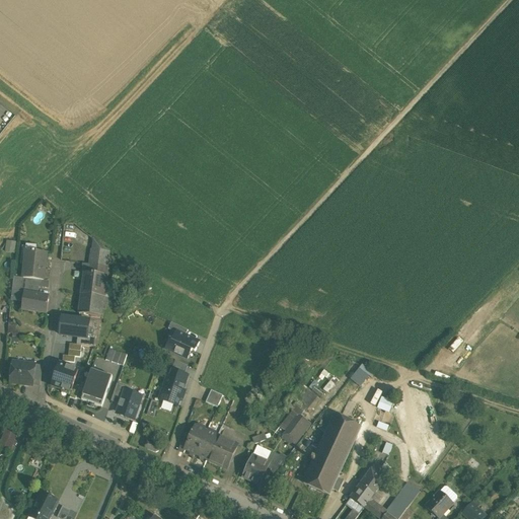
[(108,252),(92,239),(87,274),(106,276),(106,274),(96,273),(97,267),(107,268),(109,253),(108,252)]
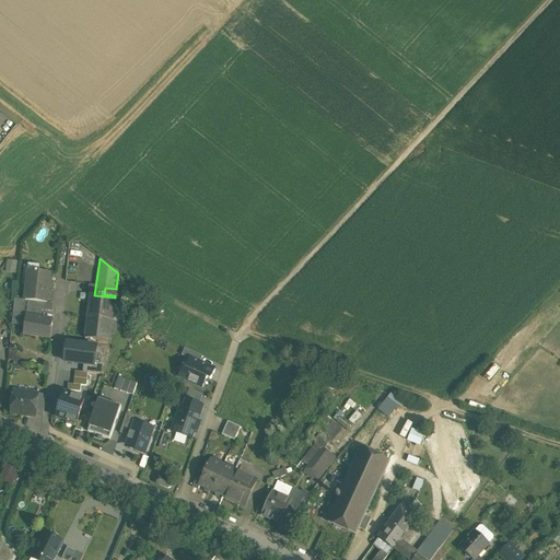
[(6,259),(6,272),(16,272),(16,260),(6,259)]
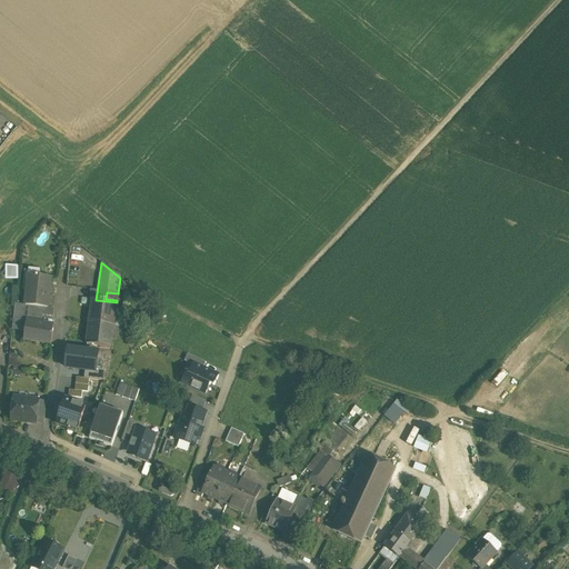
[(51,278),(29,276),(26,306),(26,307),(45,309),(48,309),(51,278)]
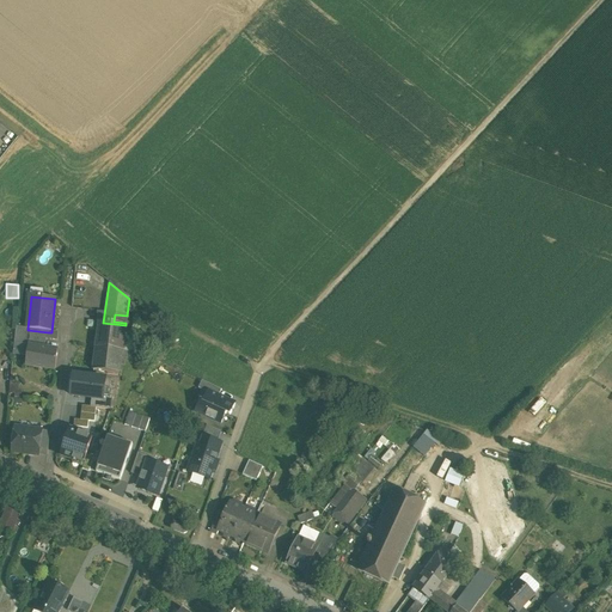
[(103,323),(101,323),(97,348),(122,352),(126,325),(103,323)]
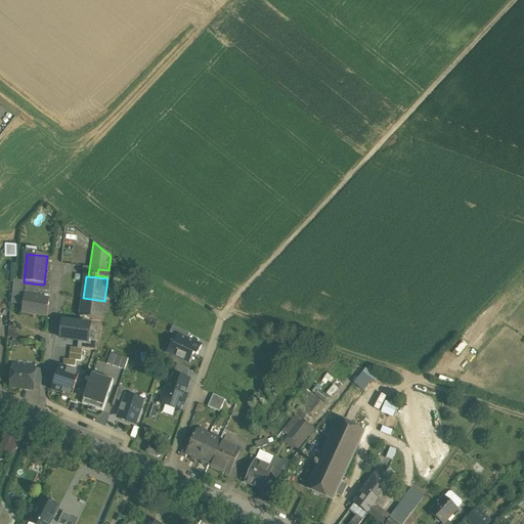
[(41,285),(24,282),(24,281),(22,296),(25,296),(27,297),(28,289),(40,291),(41,285)]
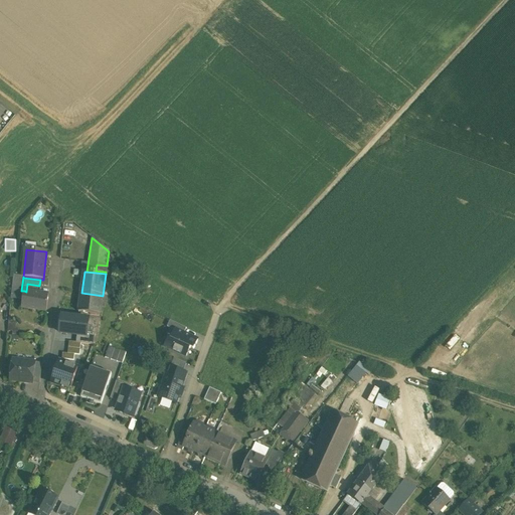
[(39,286),(27,284),(26,292),(37,294),(39,286)]
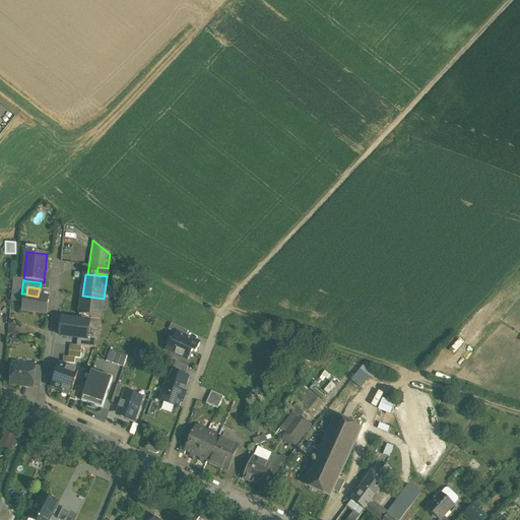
[(21,294),(12,293),(11,301),(23,303),(24,294),(21,294)]
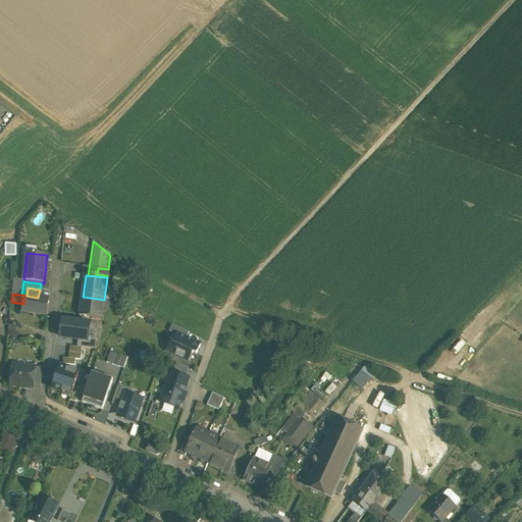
[(27,296),(24,295),(23,304),(22,312),(47,316),(49,299),(38,298),(27,296)]
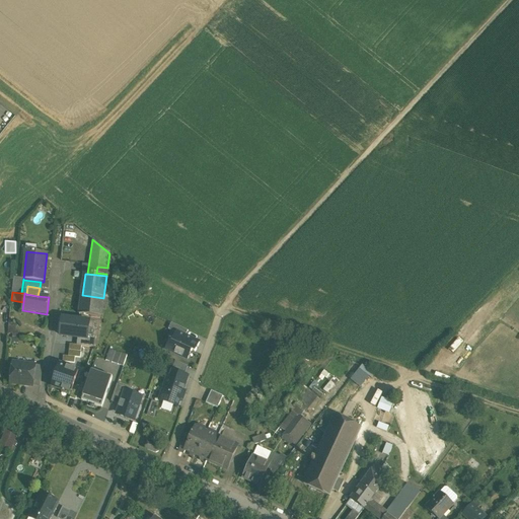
[(103,298),(82,295),(80,315),(88,316),(101,317),(103,298)]
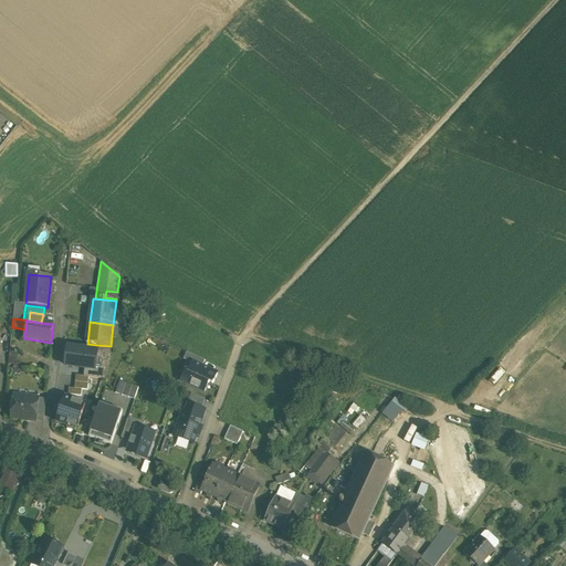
[(95,366),(97,352),(69,348),(66,366),(85,369),(95,370),(95,366)]
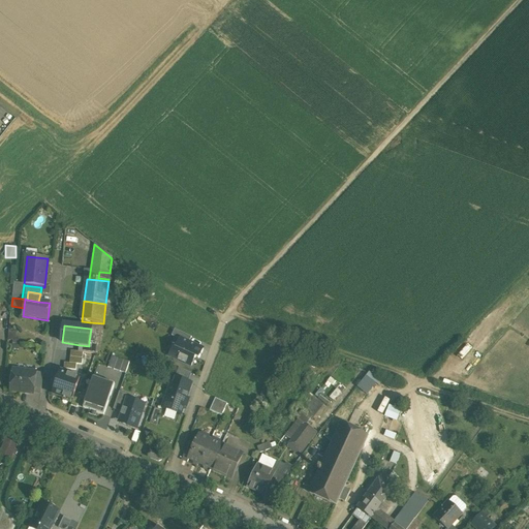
[(191,338),(175,330),(172,336),(180,340),(180,339),(189,343),(191,338)]
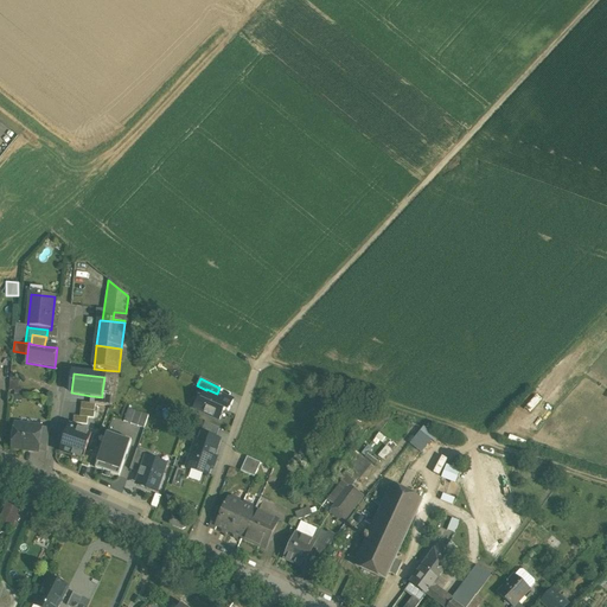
[(217,394),(206,389),(206,390),(202,400),(199,398),(195,409),(219,421),(224,410),(228,413),(234,401),(217,394)]
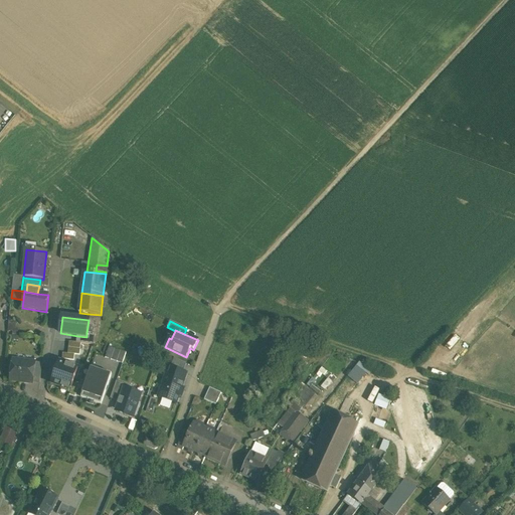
[(77,336),(76,343),(94,345),(96,334),(87,333),(87,337),(77,336)]
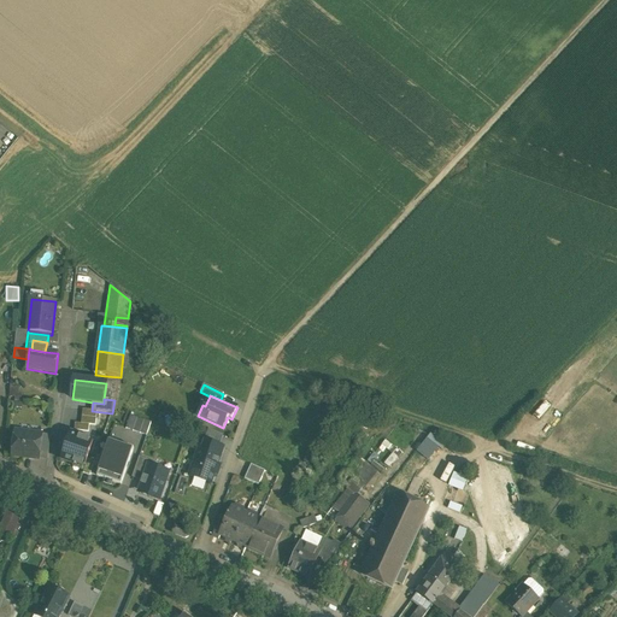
[(128,429),(134,432),(137,419),(131,417),(128,429)]
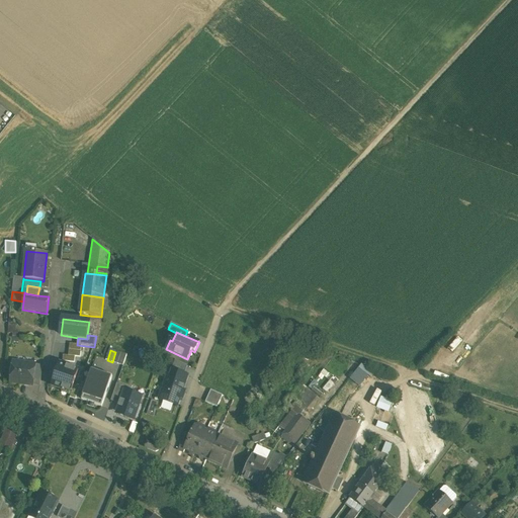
[(112,362),(118,363),(121,353),(115,352),(112,362)]
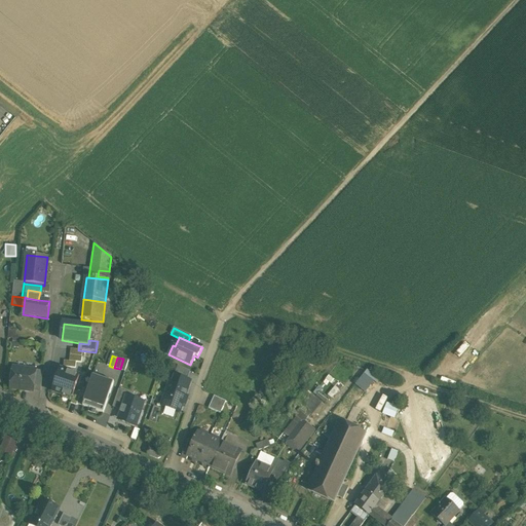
[(120,369),(125,371),(128,361),(123,359),(120,369)]
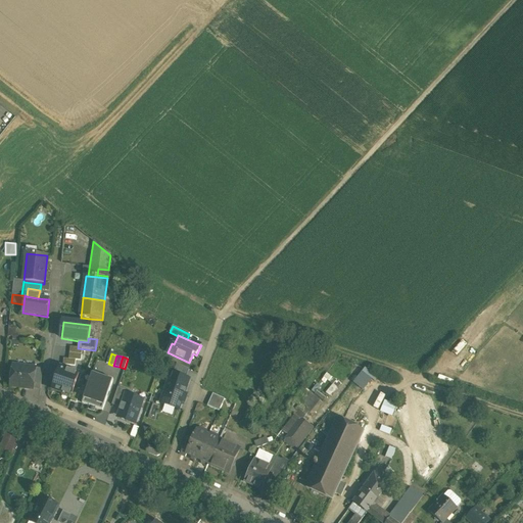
[(473,359),(467,366),(474,372),(480,364),(473,359)]
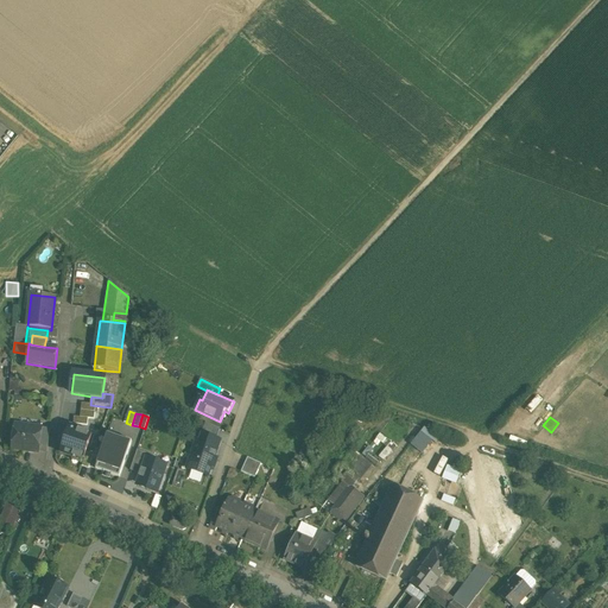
[(220,430),(207,424),(202,435),(216,439),(220,430)]
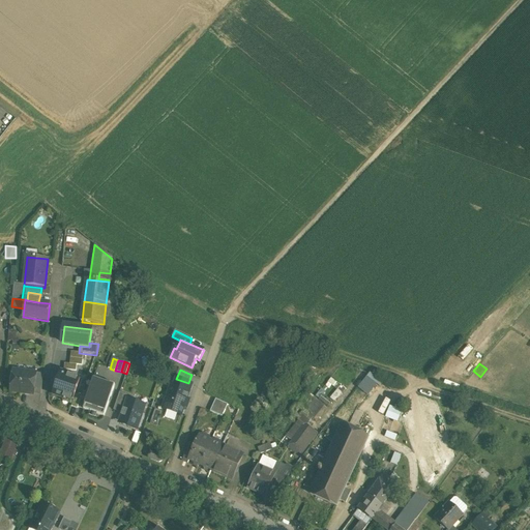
[(35,374),(13,371),(11,391),(32,394),(33,392),(35,374)]
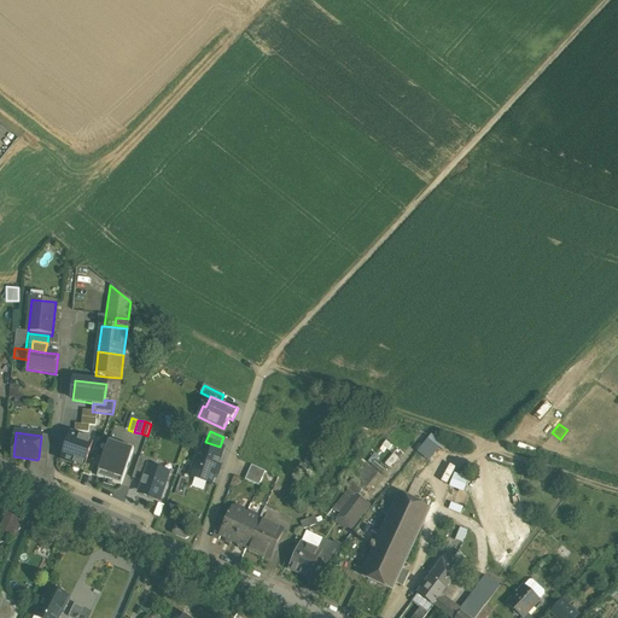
[(93,442),(70,433),(62,461),(75,466),(76,462),(86,466),(93,442)]
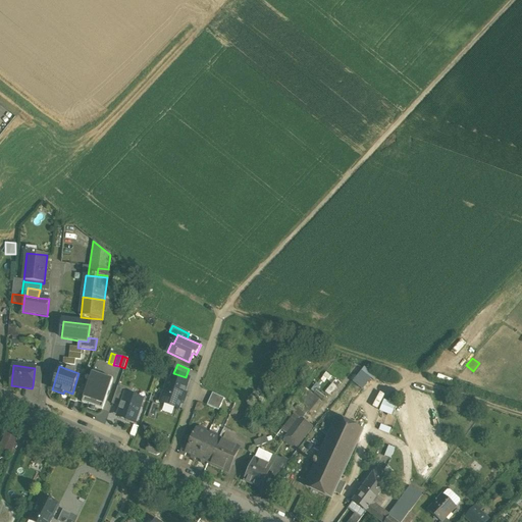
[(362,389),(374,375),(364,366),(352,380),(362,389)]
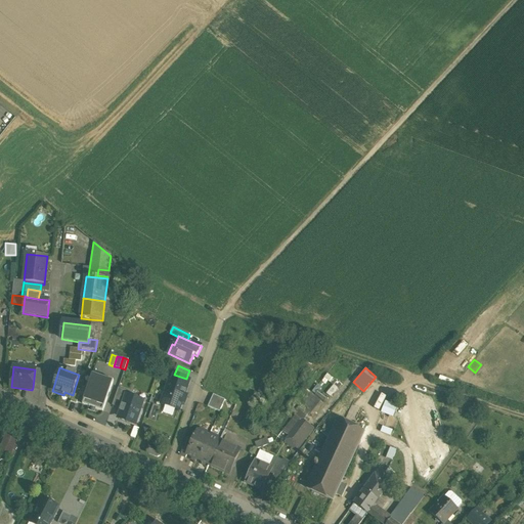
[(35,369),(33,388),(41,389),(43,370),(35,369)]
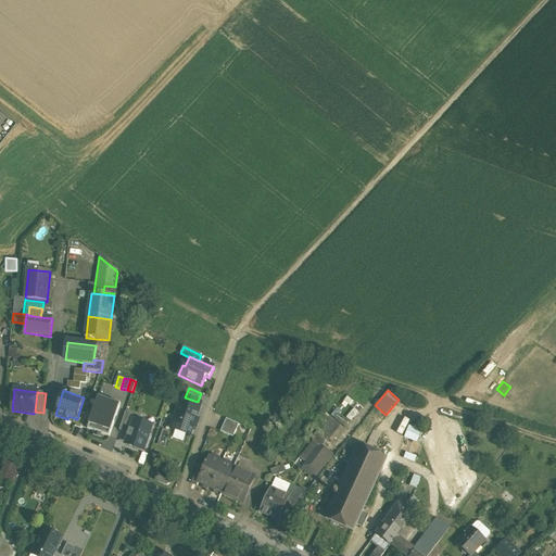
[(88,430),(109,438),(121,405),(99,397),(88,430)]
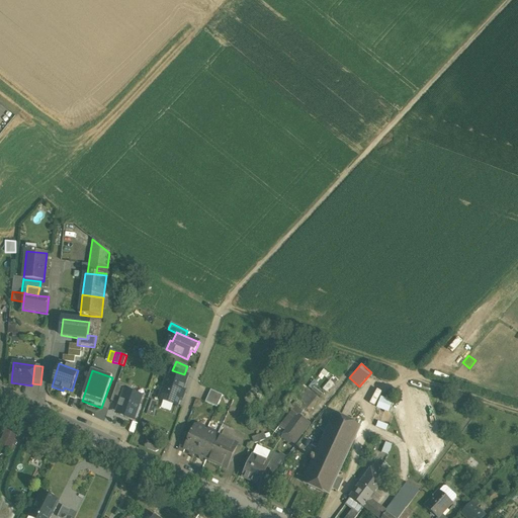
[(165,384),(182,391),(187,376),(184,374),(172,370),(170,377),(167,376),(165,384)]
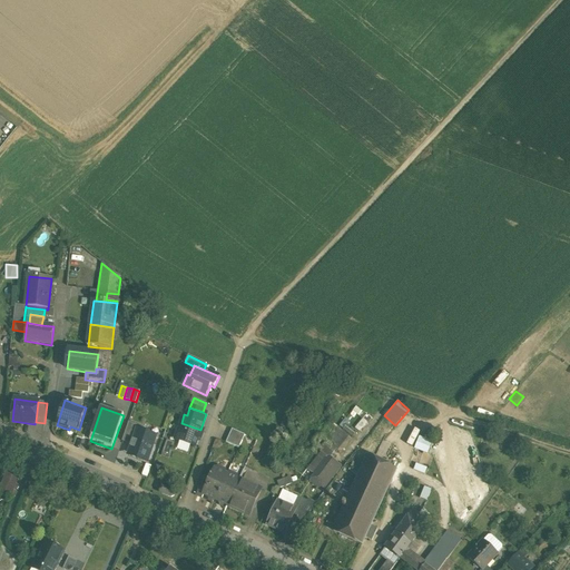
[(137,430),(140,431),(143,428),(129,423),(123,442),(131,445),(137,430)]
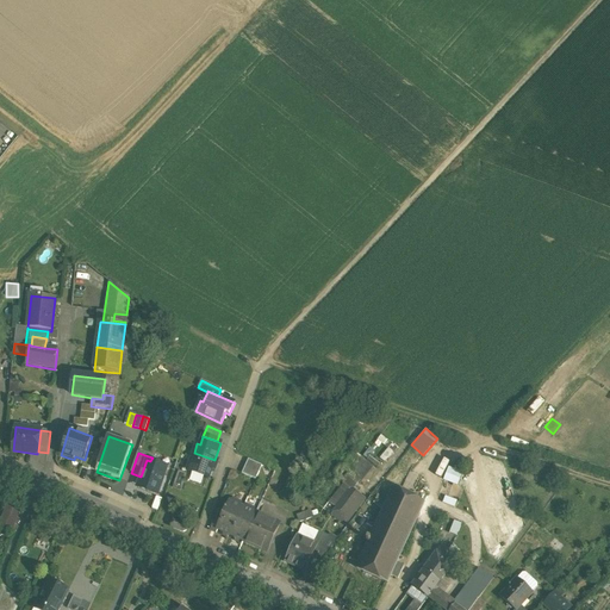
[(218,461),(215,460),(194,453),(187,471),(209,479),(212,468),(215,470),(218,461)]
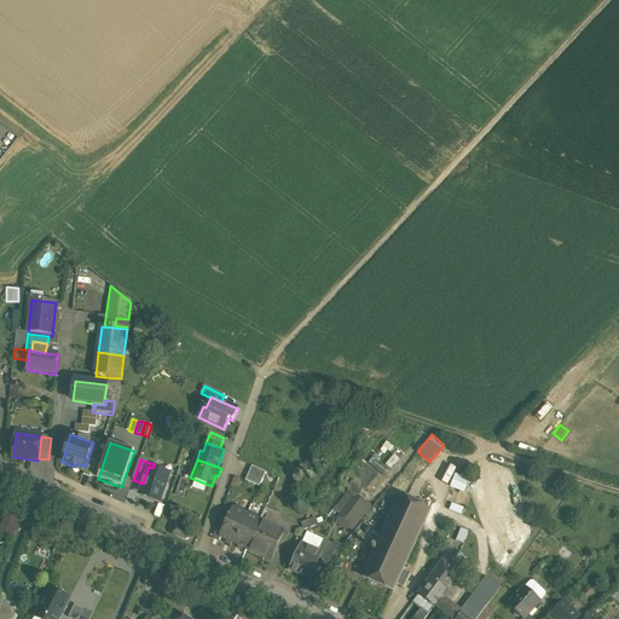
[(94,463),(88,462),(84,475),(90,478),(91,476),(94,463)]
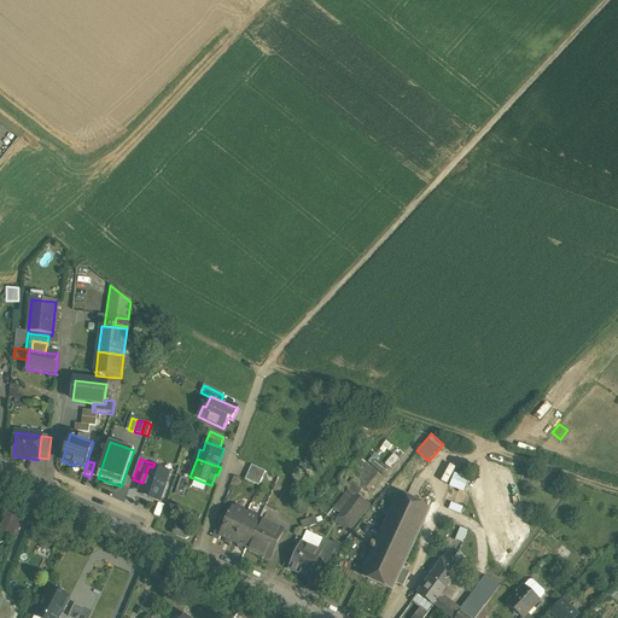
[(91,476),(98,478),(103,465),(95,462),(94,462),(91,476)]
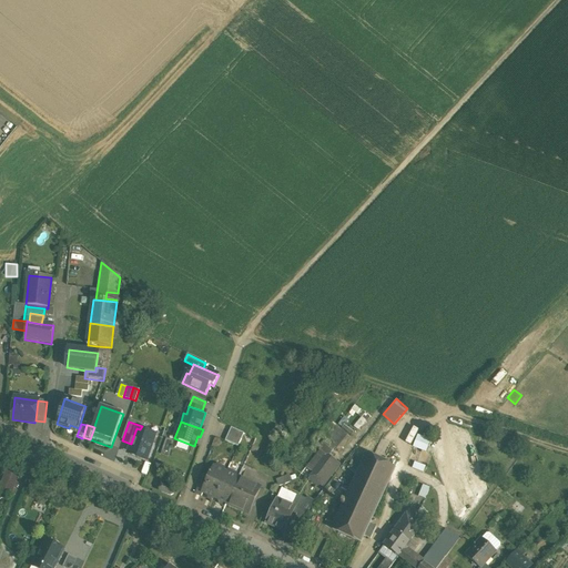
[(335,427),(326,439),(340,450),(350,437),(335,427)]
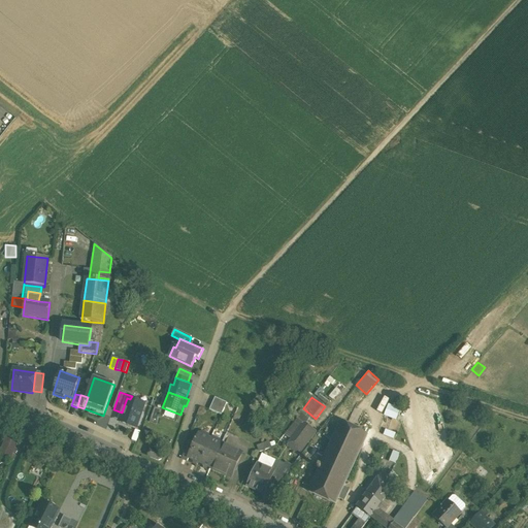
[(130,399),(127,398),(122,413),(120,420),(128,423),(127,425),(136,428),(144,404),(130,399)]
